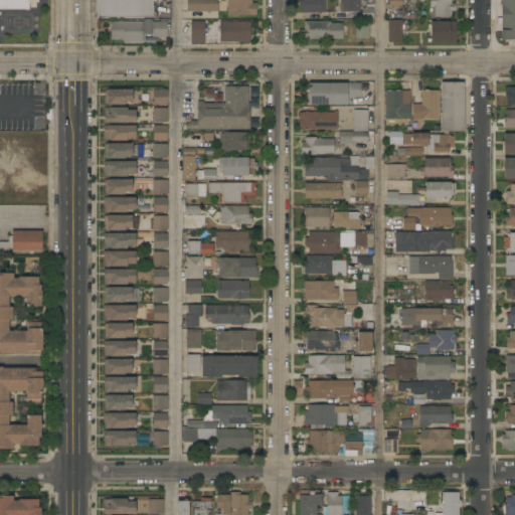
[(0,0),(28,0),(28,9),(0,9),(0,0)]
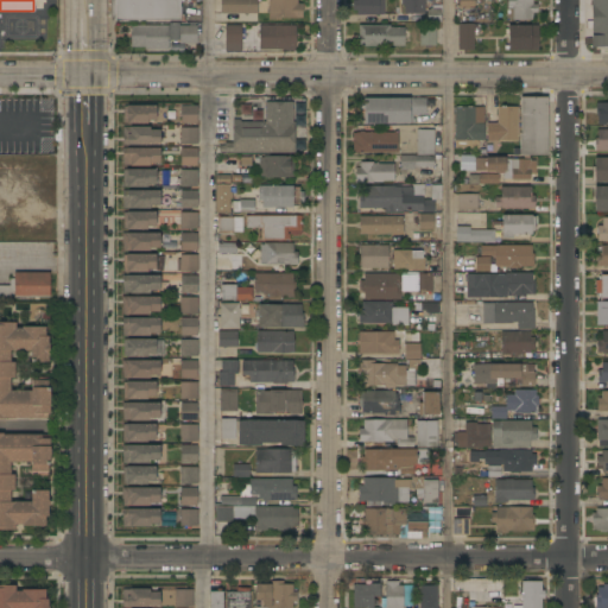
[(46,0),(46,4),(44,4),(44,10),(36,10),(36,4),(35,4),(35,0),(46,0)]
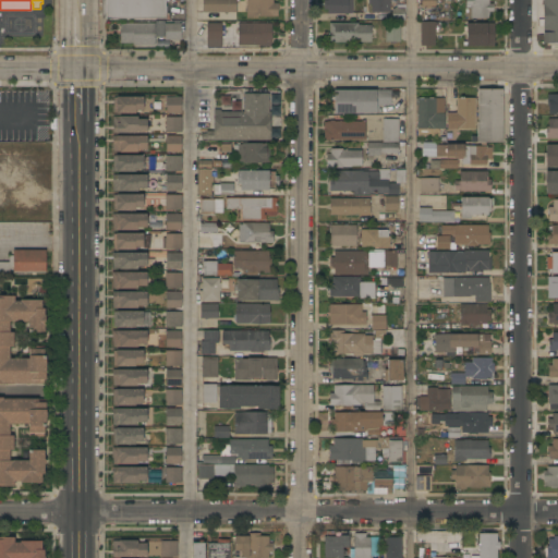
[(167,0),(167,20),(106,20),(106,19),(102,19),(102,0),(167,0)]
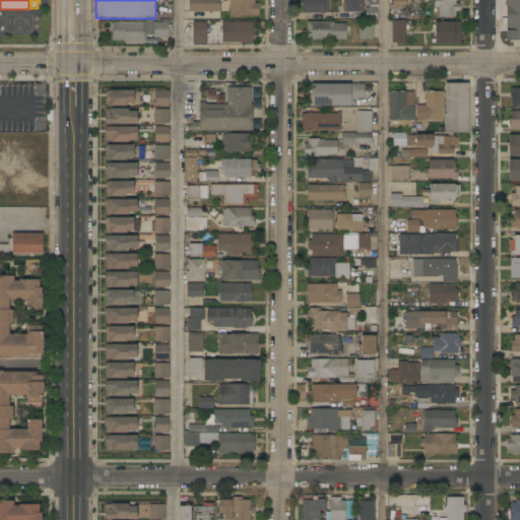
[(219,0),(219,11),(188,11),(188,0),(219,0)]
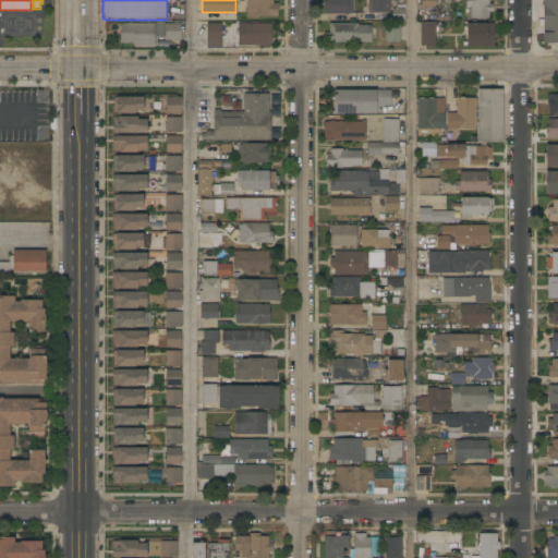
[(246,0),(273,0),(273,3),(277,3),(277,16),(258,16),(258,17),(246,17),(246,0)]
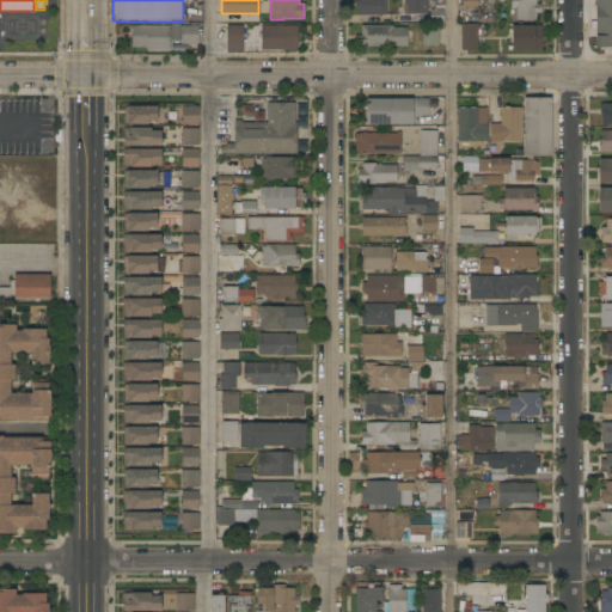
[(386,0),(386,14),(381,14),(381,16),(359,16),(359,11),(355,11),(355,0),(386,0)]
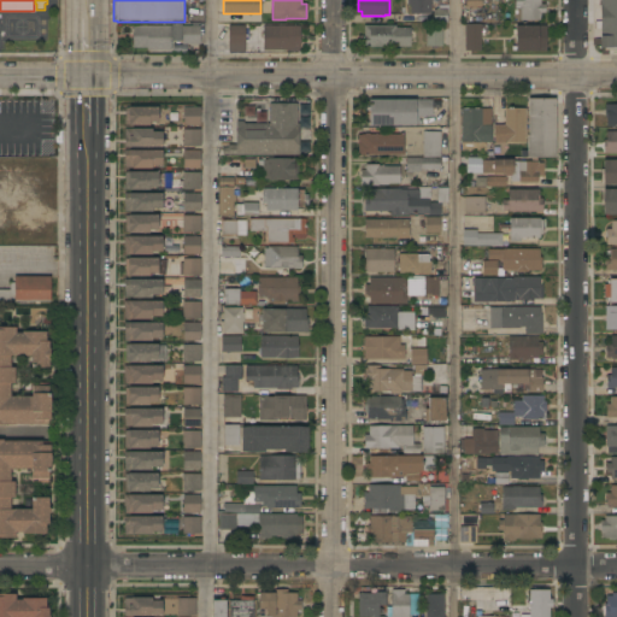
[(430,0),(432,13),(410,15),(410,5),(407,5),(407,0),(430,0)]
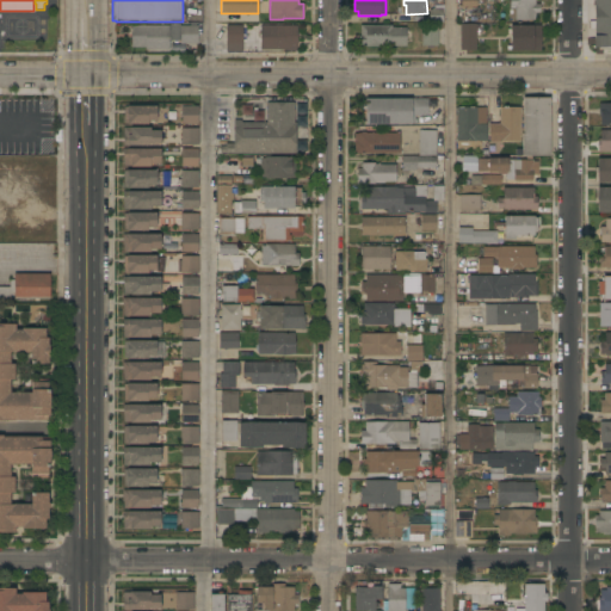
[(536,0),(536,5),(541,4),(541,13),(536,13),(536,20),(516,20),(516,10),(510,10),(510,0),(536,0)]
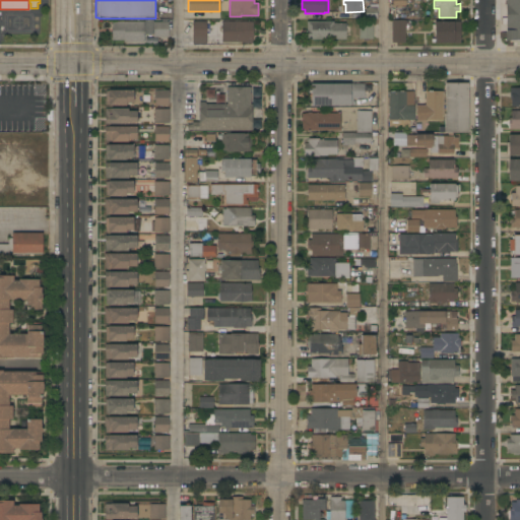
[(519,0),(519,40),(505,40),(505,0),(519,0)]
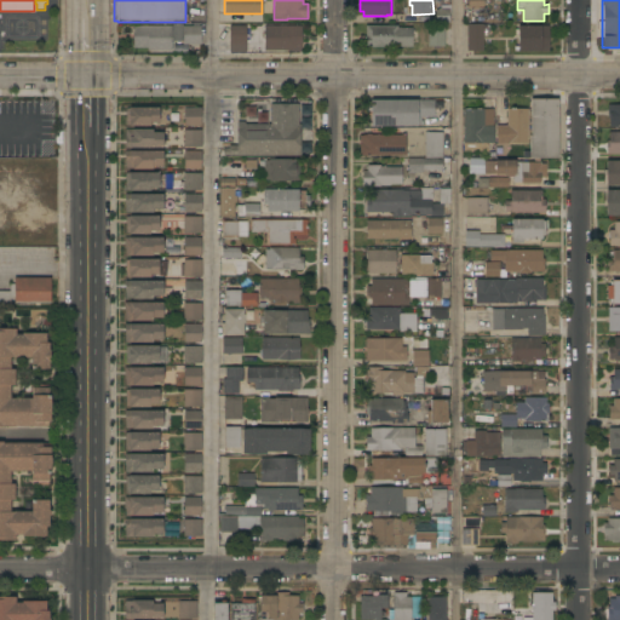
[(0,22),(1,46),(46,46),(46,22),(0,22)]
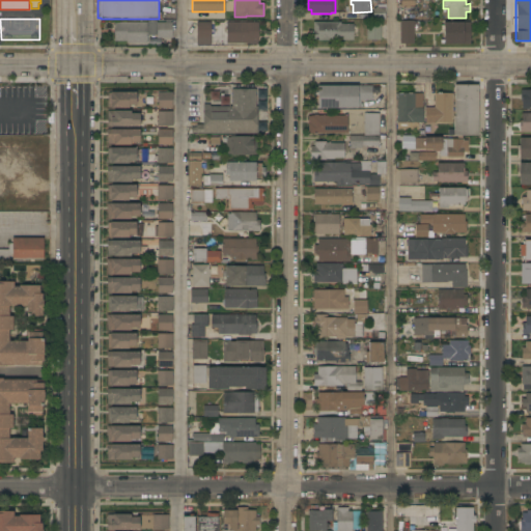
[(414,44),(400,44),(400,21),(414,21),(414,44)]
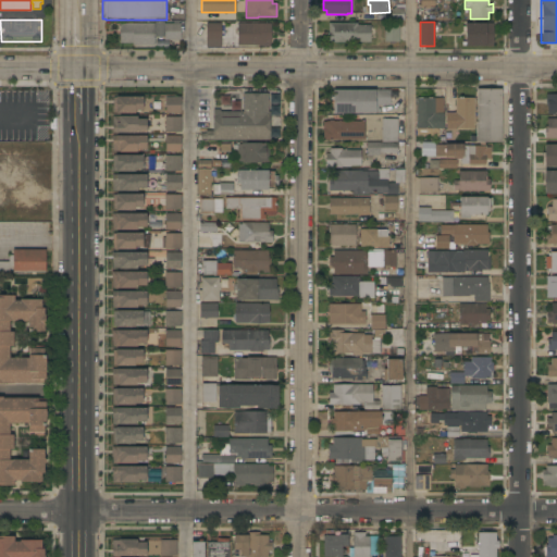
[(155,23),(155,46),(133,46),(133,42),(120,42),(120,24),(155,23)]
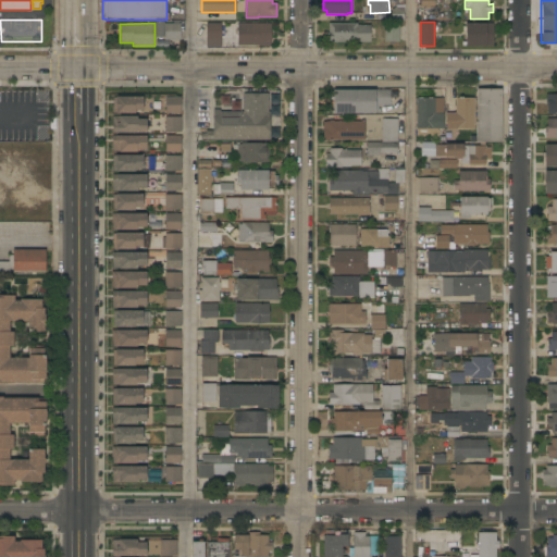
[(206,23),(221,23),(221,47),(207,47),(206,23)]
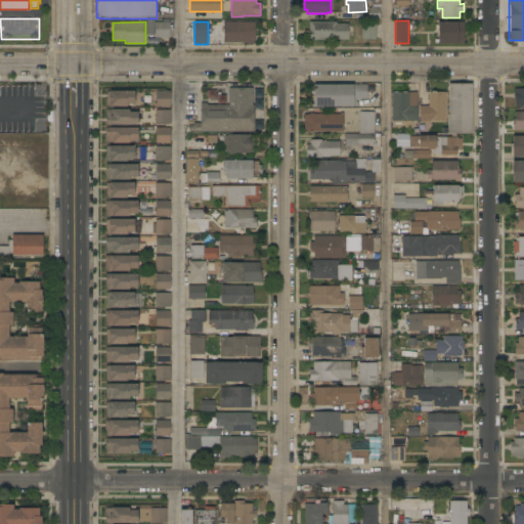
[(255,22),(255,44),(223,44),(223,22),(255,22)]
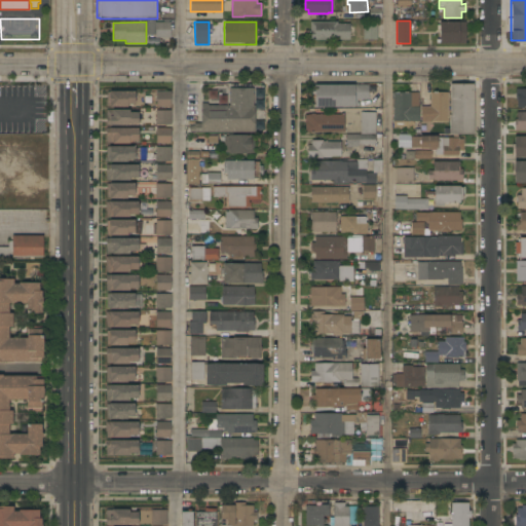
[(337,22),(337,24),(349,24),(349,40),(310,40),(310,22),(337,22)]
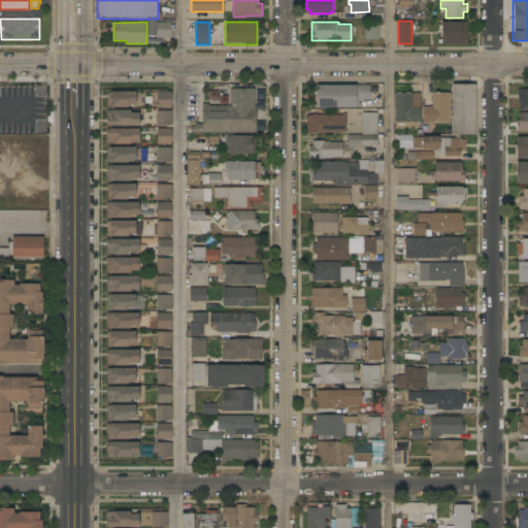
[(468,22),(467,44),(437,43),(437,39),(440,40),(440,22),(468,22)]
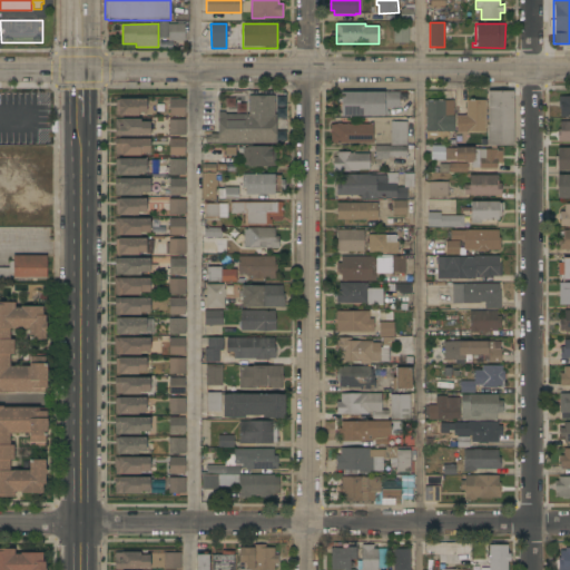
[(168,42),(168,25),(185,25),(185,41),(168,42)]
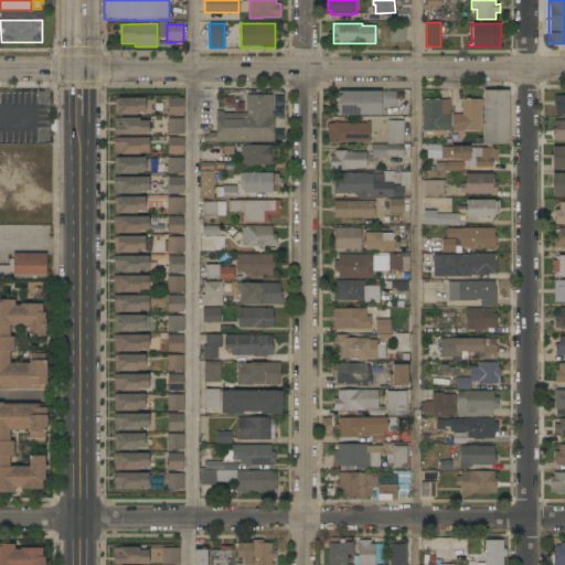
[(405,24),(405,40),(391,40),(391,24),(405,24)]
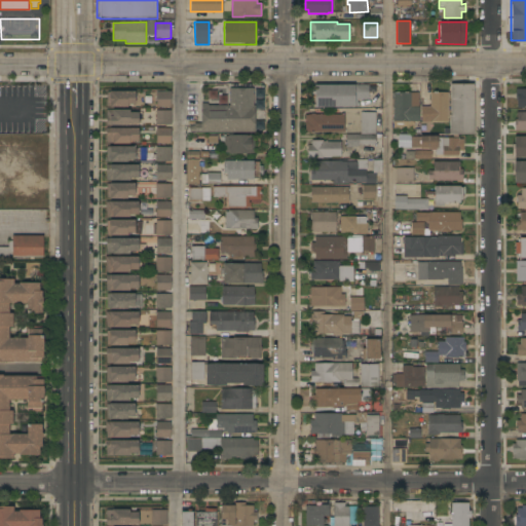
[(474,84),(474,135),(450,135),(450,115),(450,84),(474,84)]
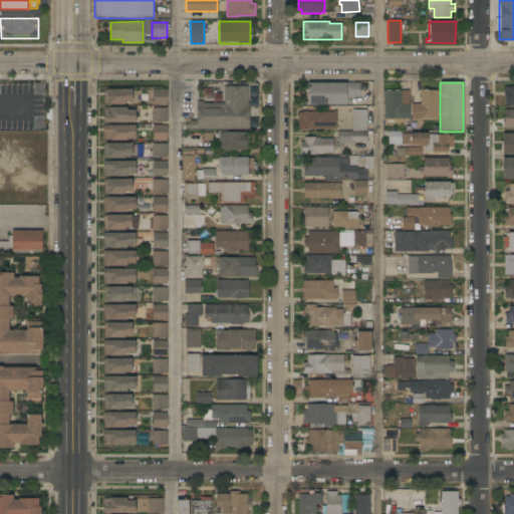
[(359,83),(360,97),(349,97),(349,103),(346,103),(346,104),(307,104),(307,83),(359,83)]
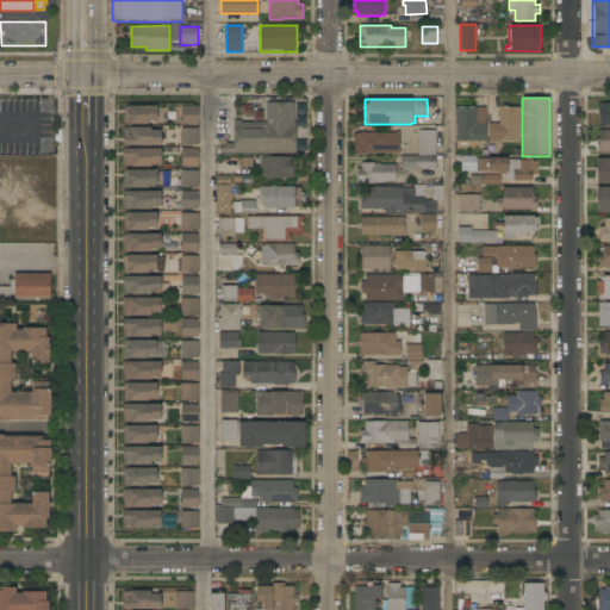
[(219,155),(219,147),(225,147),(225,143),(234,143),(234,122),(266,122),(266,103),(293,103),(293,123),(296,123),(296,155),(219,155)]
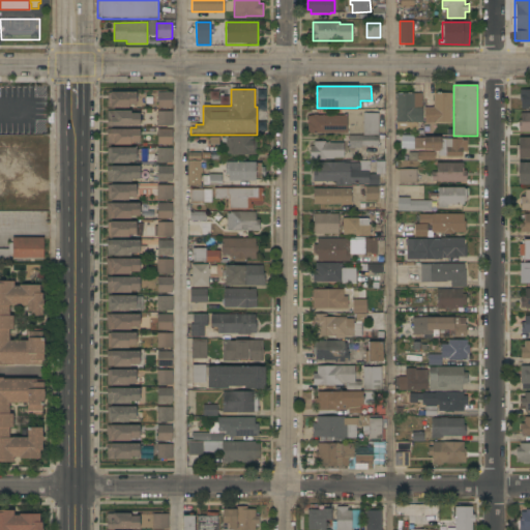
[(529,90),(529,109),(521,109),(521,107),(519,107),(519,90),(529,90)]
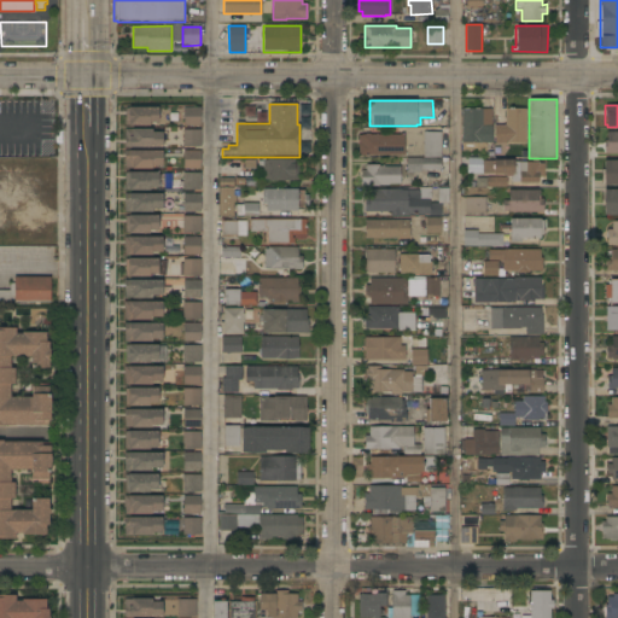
[(200,126),(184,126),(184,108),(200,108),(200,126)]
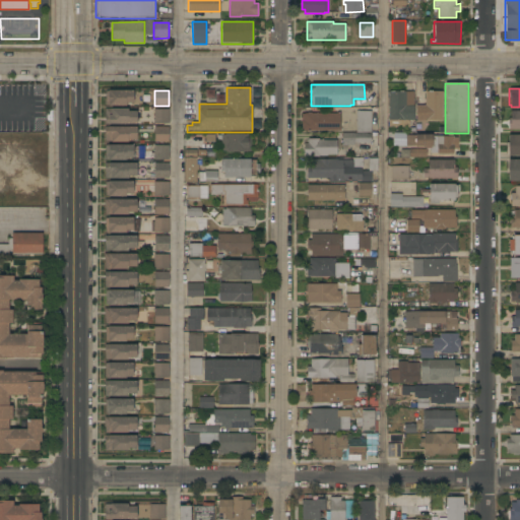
[(133,91),(133,105),(126,105),(126,107),(109,107),(109,106),(106,106),(106,92),(109,92),(109,91),(133,91)]
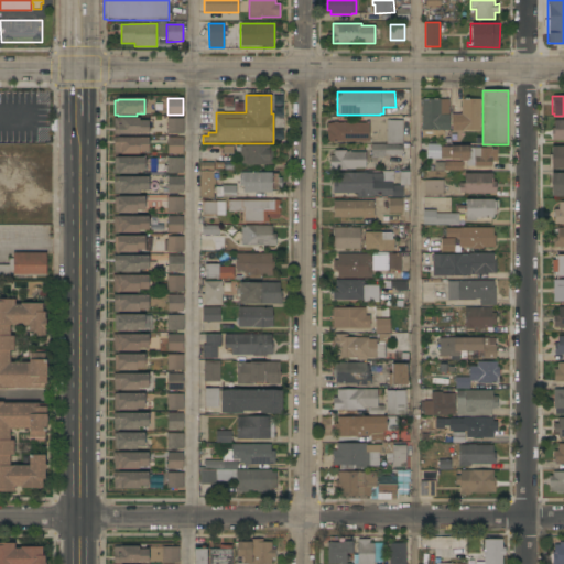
[(422,99),(449,99),(449,130),(444,130),(444,138),(422,138),(422,99)]
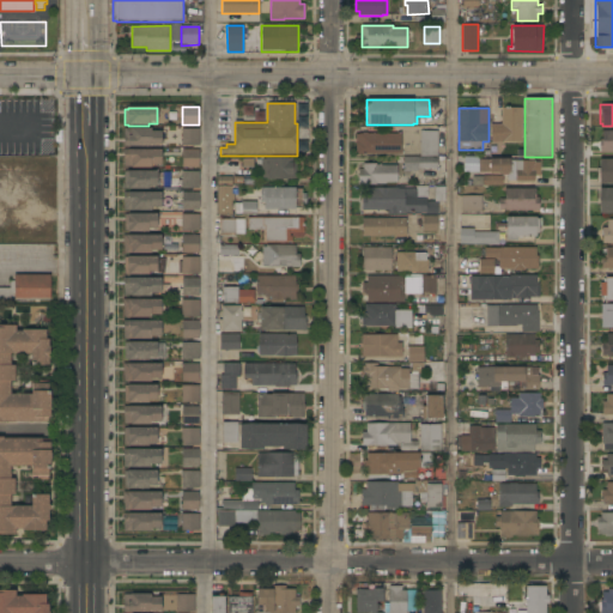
[(521,143),(491,141),(491,125),(502,125),(502,108),(522,108),(521,143)]
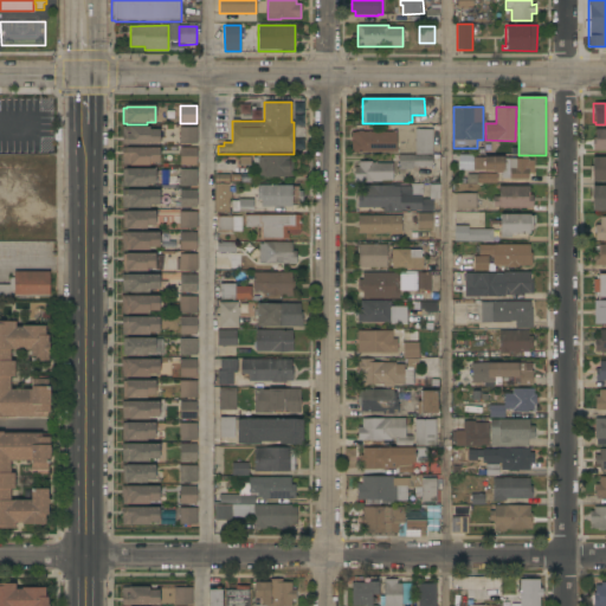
[(122,146),(122,128),(149,128),(149,130),(160,130),(160,146),(122,146)]
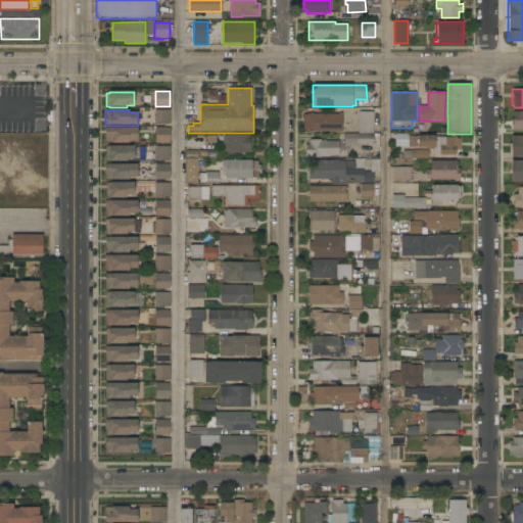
[(171,124),(155,124),(155,110),(171,110),(171,124)]
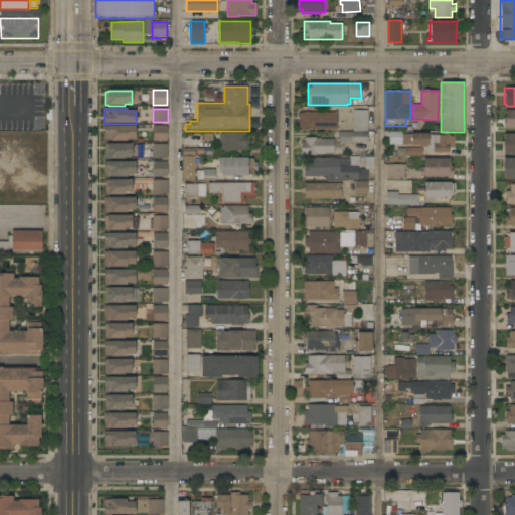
[(514,110),(514,128),(504,128),(504,117),(506,117),(506,110),(514,110)]
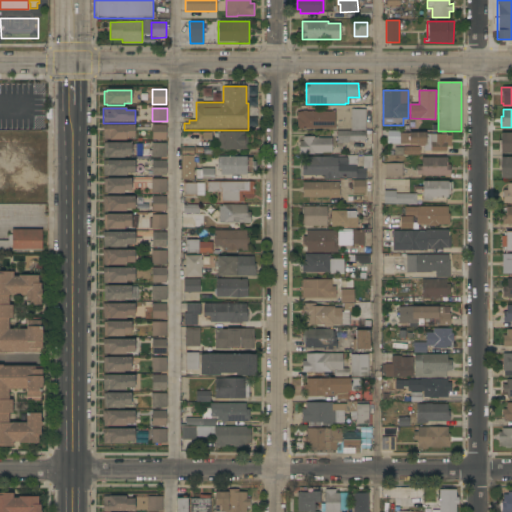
[(351,110),(365,110),(366,131),(351,131),(351,110)]
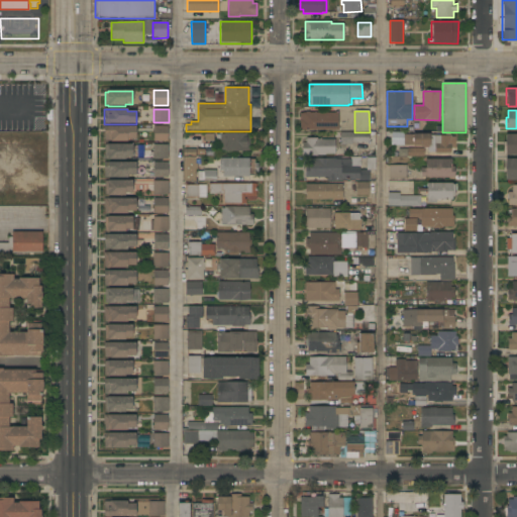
[(300,130),(300,113),(303,113),(303,112),(338,113),(338,130),(300,130)]
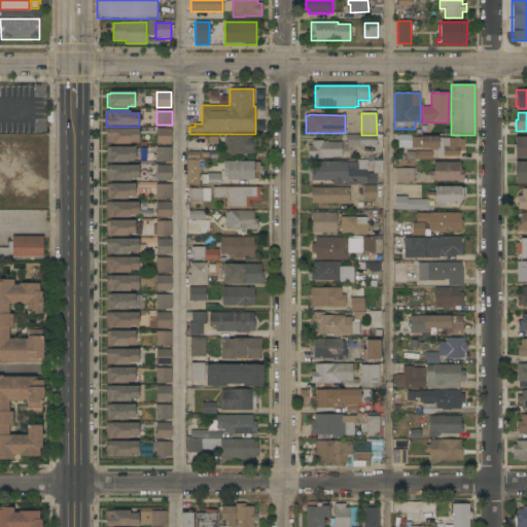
[(139,141),(130,141),(130,144),(112,144),(112,143),(106,143),(106,129),(139,129),(139,141)]
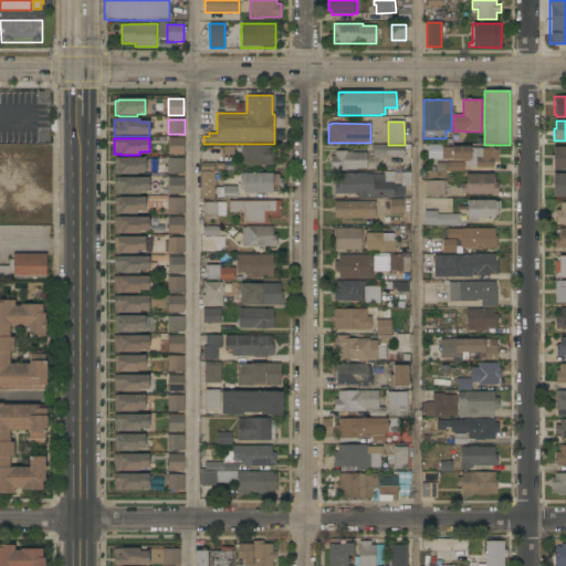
[(184,138),(184,155),(168,155),(168,138),(184,138)]
